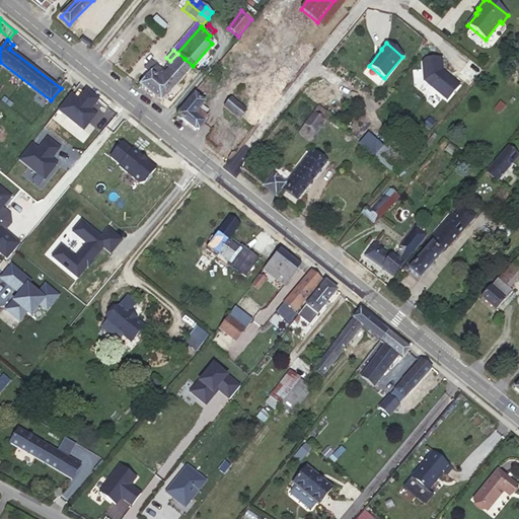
[(150,73),(139,86),(152,96),(184,59),(177,53),(177,54),(170,61),(166,66),(169,69),(165,73),(162,71),(156,66),(150,73)]
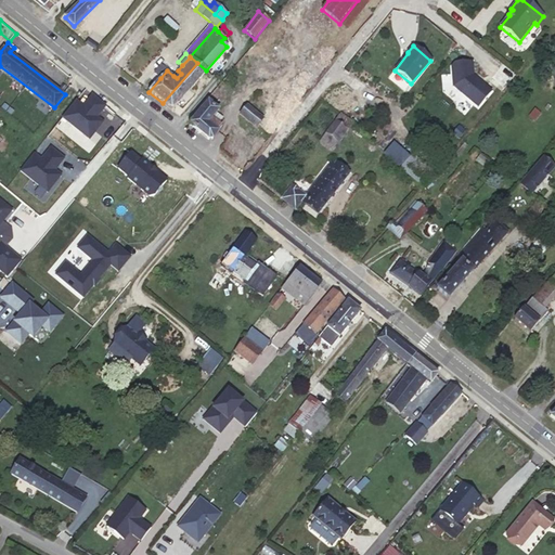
[(163,103),(171,111),(206,71),(197,63),(163,103)]
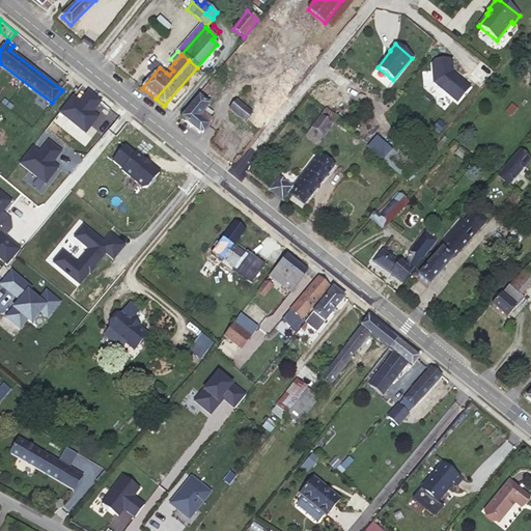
[(451,76),(450,60),(435,61),(431,64),(434,83),(456,103),(469,89),(456,78),(455,79),(451,76)]
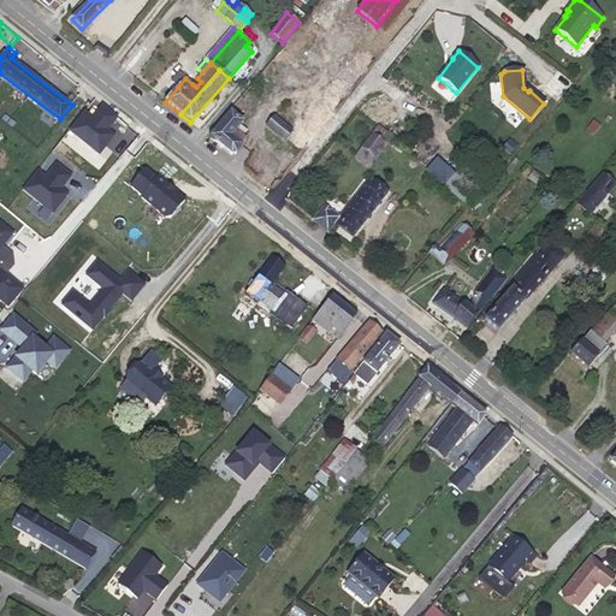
[(172,82),(178,87),(185,78),(179,73),(172,82)]
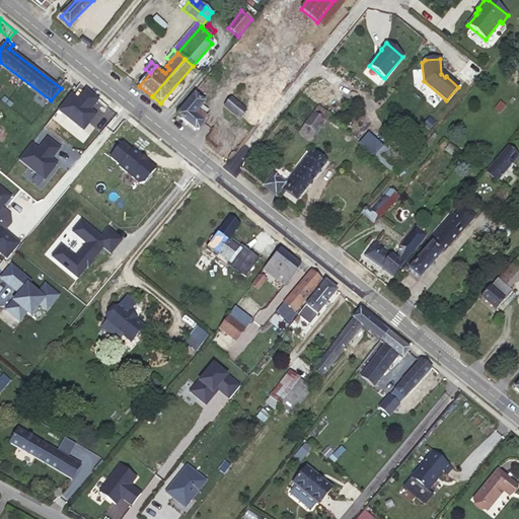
[(294,75),(285,68),(273,83),(281,90),(294,75)]
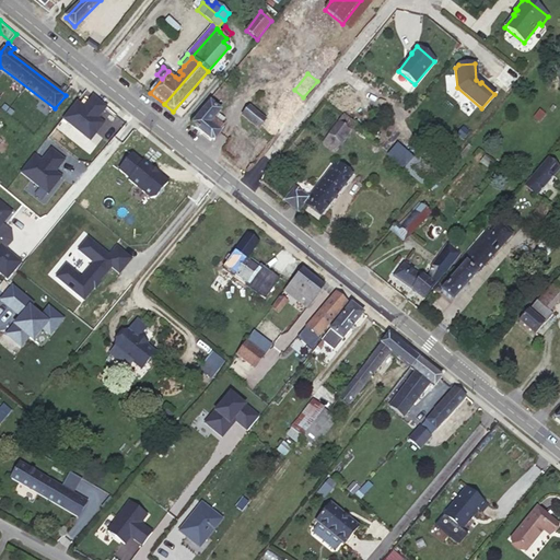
[(279,131),(302,103),(291,94),(268,123),(279,131)]
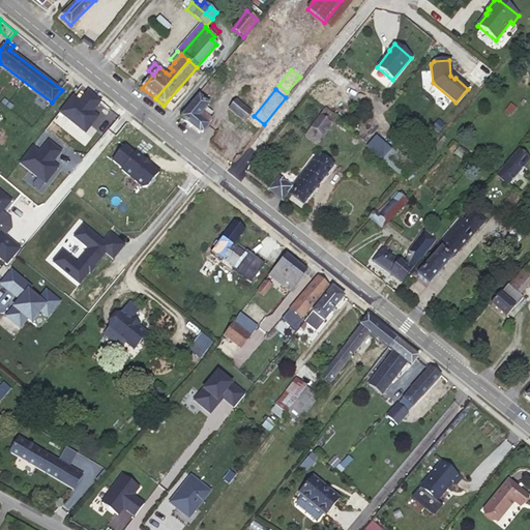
[(100,100),(88,91),(82,98),(85,101),(82,105),(71,96),(59,112),(85,133),(97,117),(90,111),(93,108),(94,109),(100,100)]
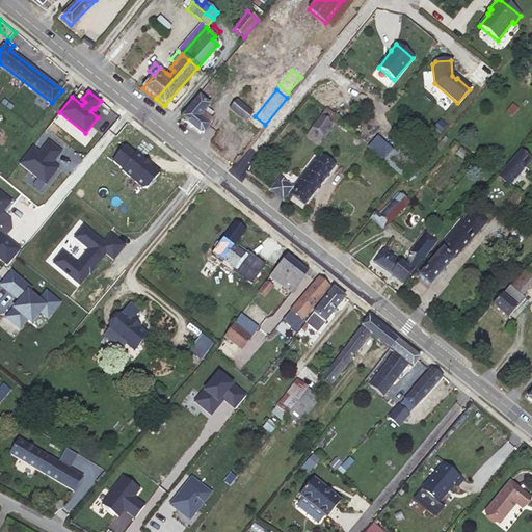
[(182,118),(200,134),(204,133),(208,127),(212,122),(203,113),(209,105),(200,97),(182,118)]
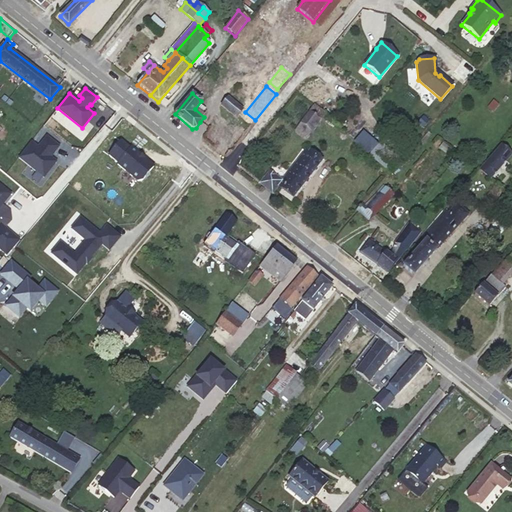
[(243,110),(227,97),(221,106),(236,118),(243,110)]
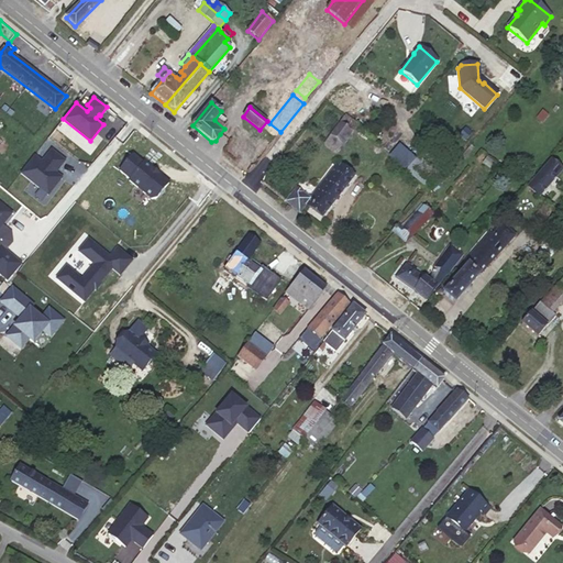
[(357,124),(345,116),(340,123),(352,131),(357,124)]
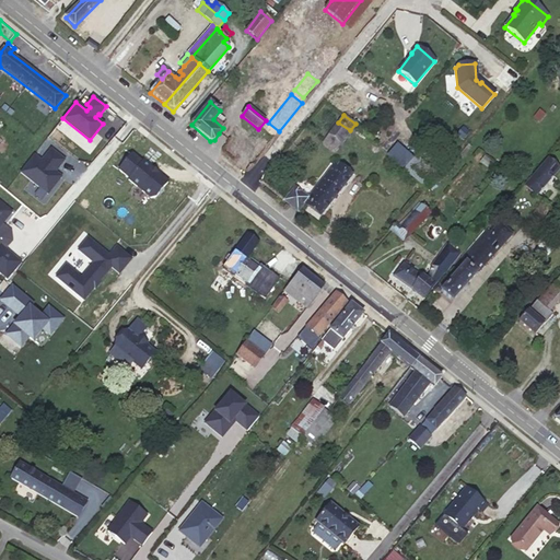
[(350,130),(338,123),(330,133),(341,142),(350,130)]
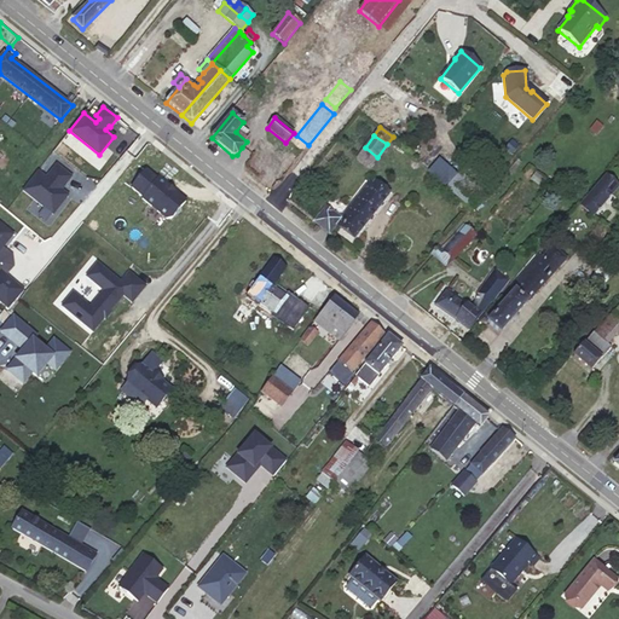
[(377,157),(365,148),(358,157),(370,167),(377,157)]
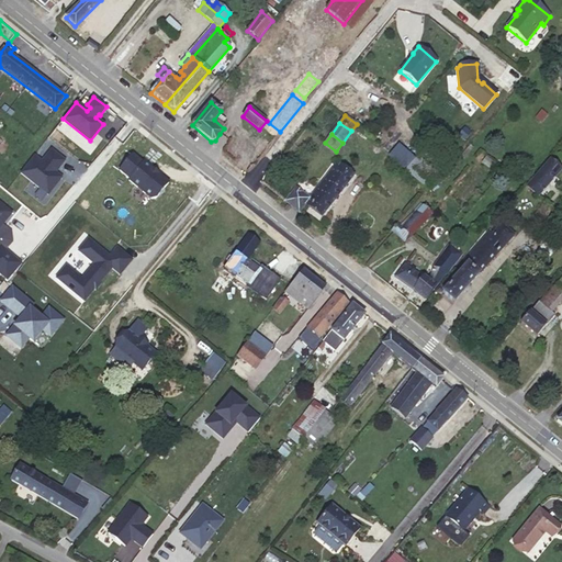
[(397,147),(389,156),(405,170),(413,161),(397,147)]
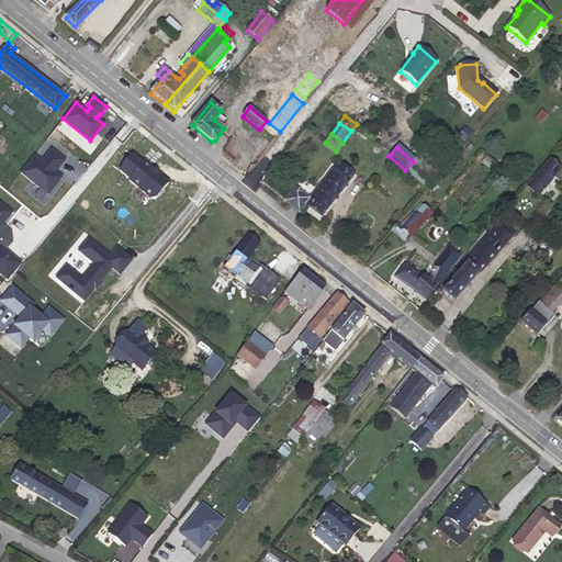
[(64,160),(51,149),(44,158),(47,161),(44,165),(33,156),(20,172),(47,194),(60,177),(54,171),(56,168),(57,169),(64,160)]
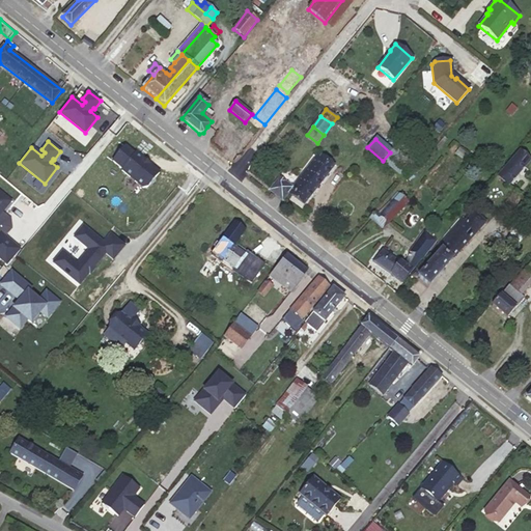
[(122,170),(143,188),(147,187),(160,172),(136,154),(135,155),(126,146),(113,161),(123,169),(122,170)]
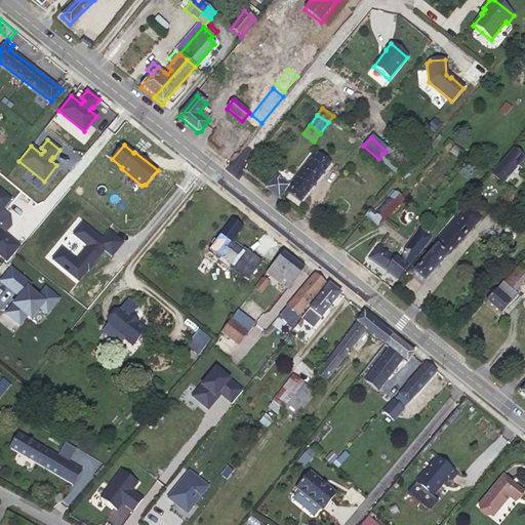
[(378,159),(398,175),(408,164),(389,148),(386,151),(378,159)]
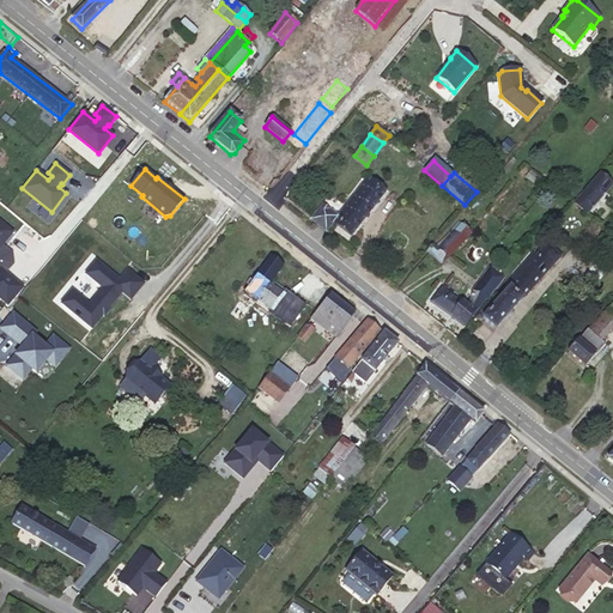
[(612,184),(600,175),(576,204),(587,213),(612,184)]
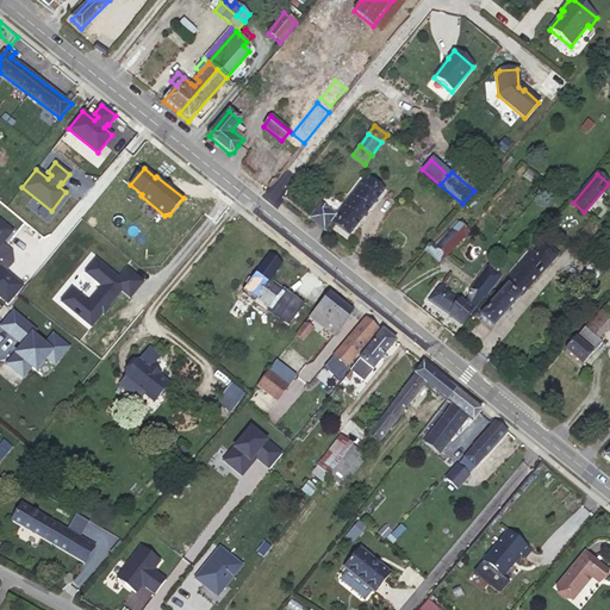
[(310,218),(324,231),(332,221),(349,234),(383,192),(365,179),(336,215),(321,204),(310,218)]
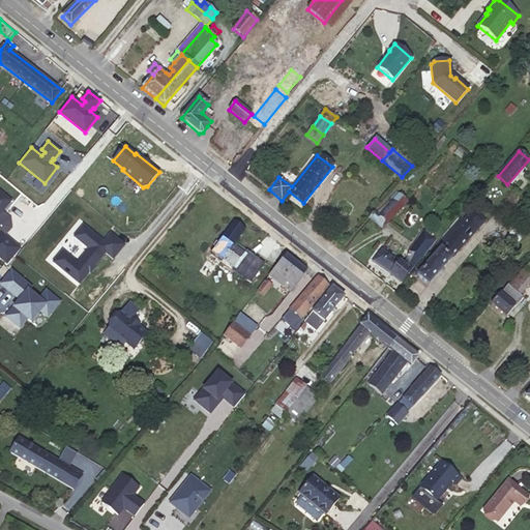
[(0,192),(0,212),(10,201),(0,192)]
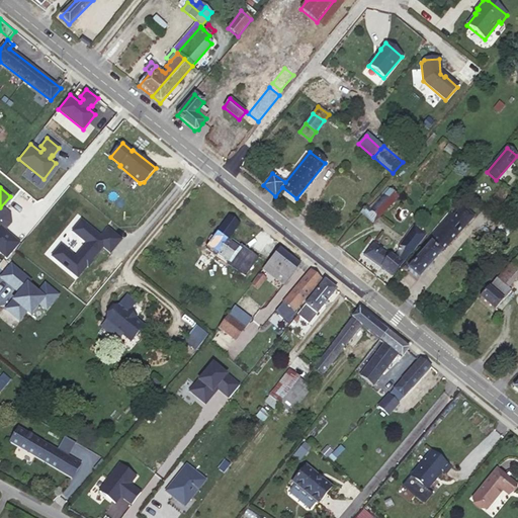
[(377,218),(396,195),(390,189),(370,209),(369,209),(377,218)]
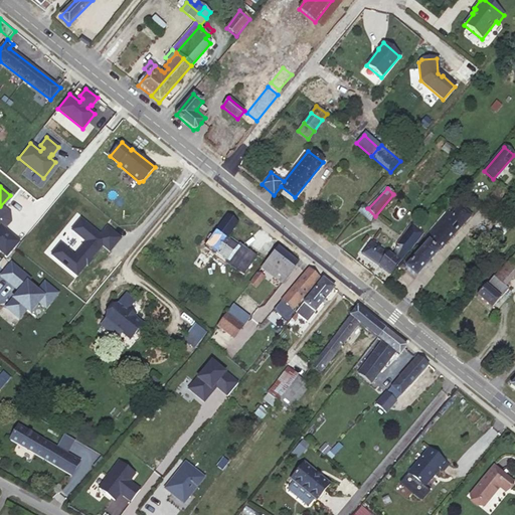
[(395,196),(393,194),(375,216),(376,216),(395,196)]
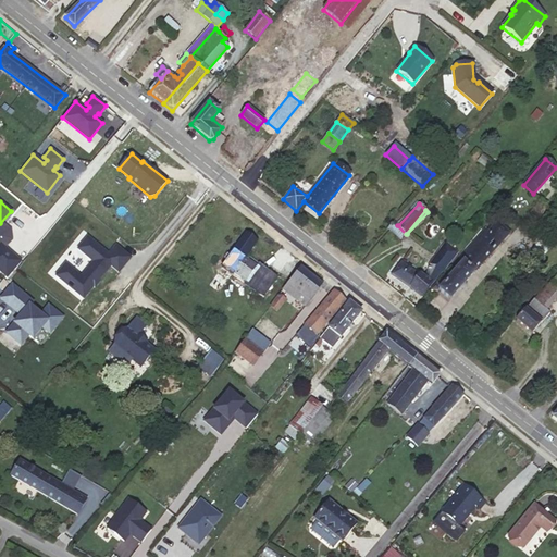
[(398,225),(393,221),(387,229),(400,239),(406,234),(397,225),(398,225)]
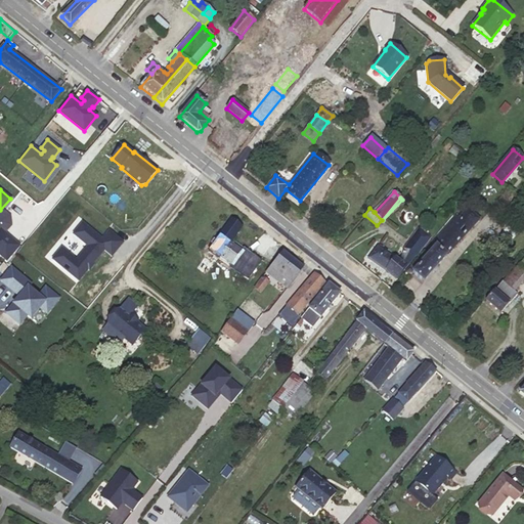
[(424,281),(478,219),(468,210),(460,219),(456,216),(433,243),(436,246),(412,272),(424,281)]
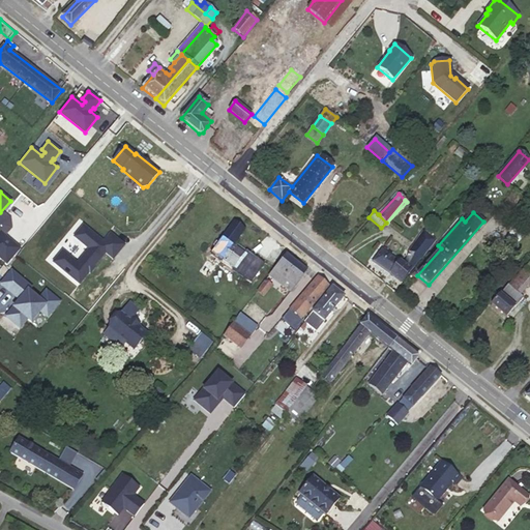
[(243,254),(232,245),(243,230),(234,223),(198,271),(208,278),(222,260),(234,268),(243,254)]
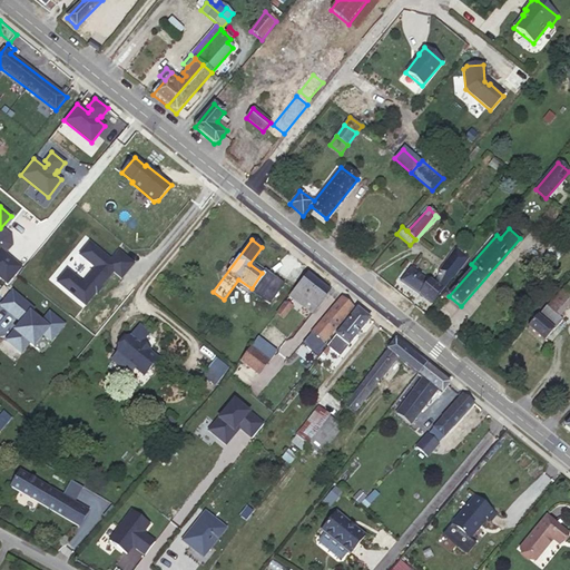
[(58,283),(86,306),(96,294),(97,295),(102,288),(101,287),(114,272),(121,279),(134,265),(119,253),(111,262),(90,244),(80,255),(96,268),(84,284),(67,271),(58,283)]
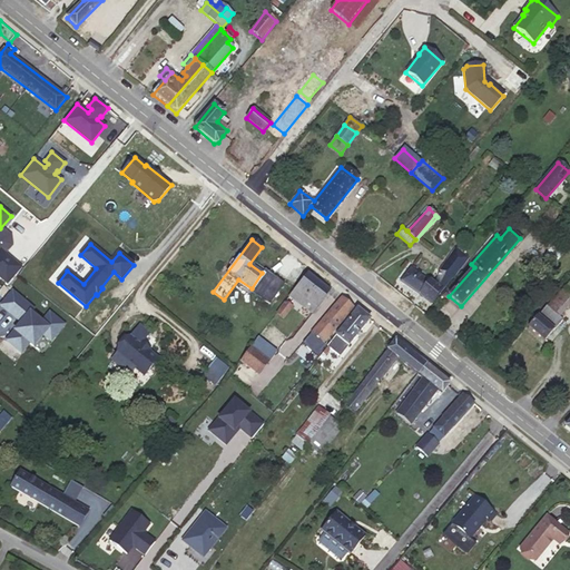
[(1,249),(0,251),(0,277),(8,285),(22,267),(1,249)]
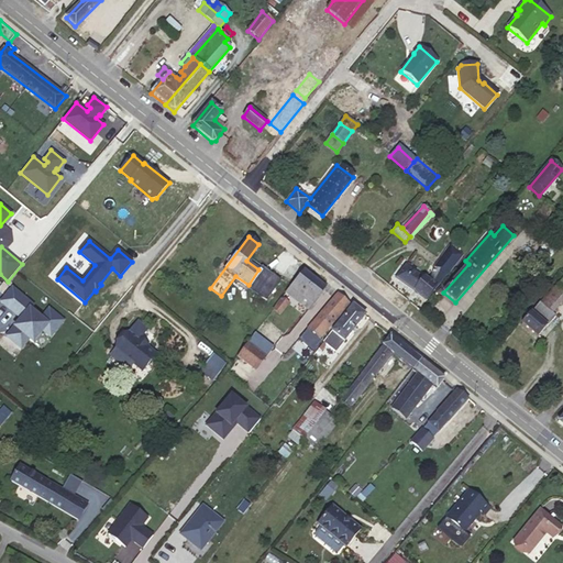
[(430,282),(423,277),(423,278),(405,266),(397,277),(427,300),(461,255),(450,246),(434,267),(430,282)]
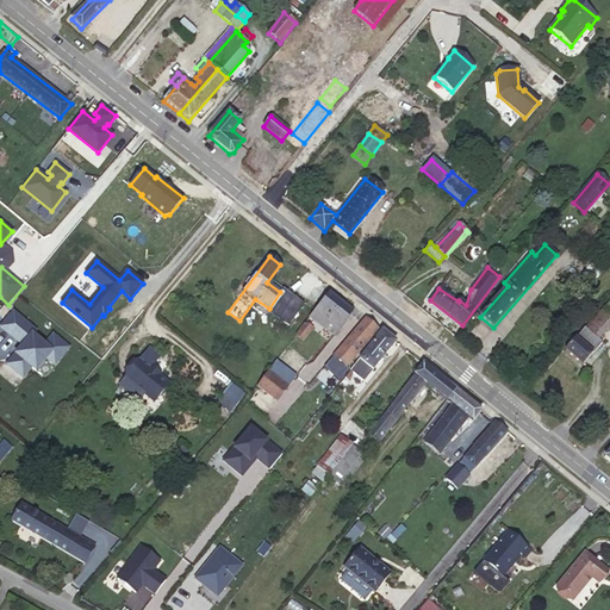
[(353,312),(329,294),(312,315),(323,323),(324,328),(331,334),(336,334),(353,312)]
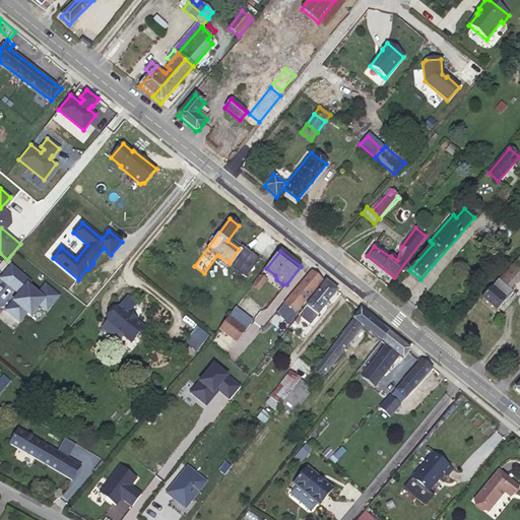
[(519,276),(519,267),(515,263),(499,280),(498,279),(481,299),(497,312),(513,293),(509,289),(519,276)]
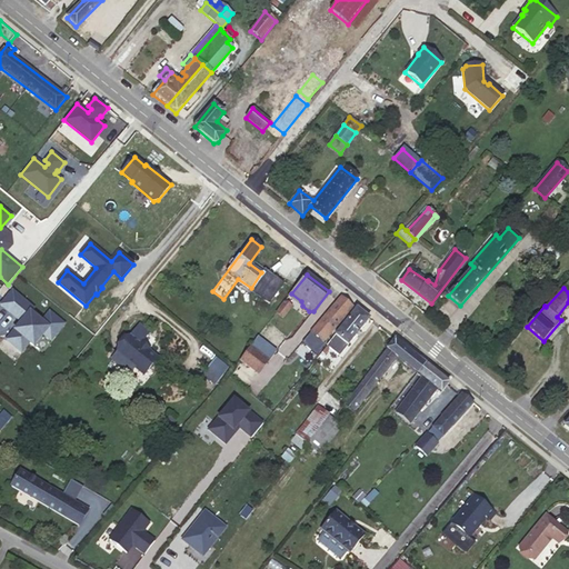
[(70,326),(56,313),(48,323),(37,313),(39,310),(18,292),(7,307),(23,320),(26,316),(30,319),(12,341),(27,353),(35,343),(39,347),(53,329),(61,336),(70,326)]
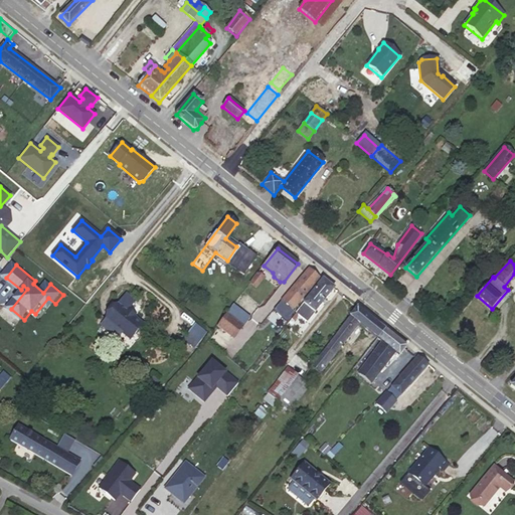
[(316,282),(319,279),(308,270),(273,311),(286,322),(294,312),(292,310),(314,285),(316,282)]
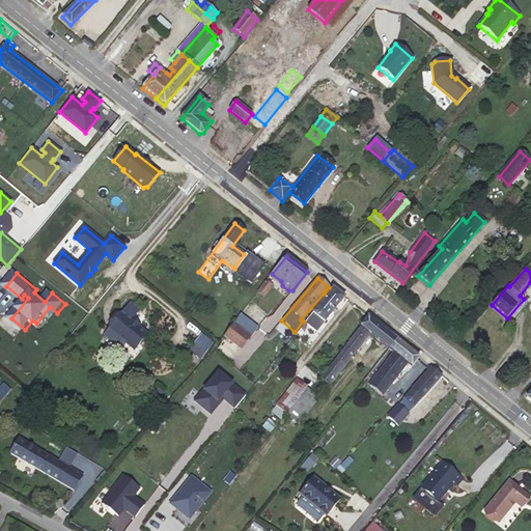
[(266,281),(258,291),(263,296),(272,285),(266,281)]
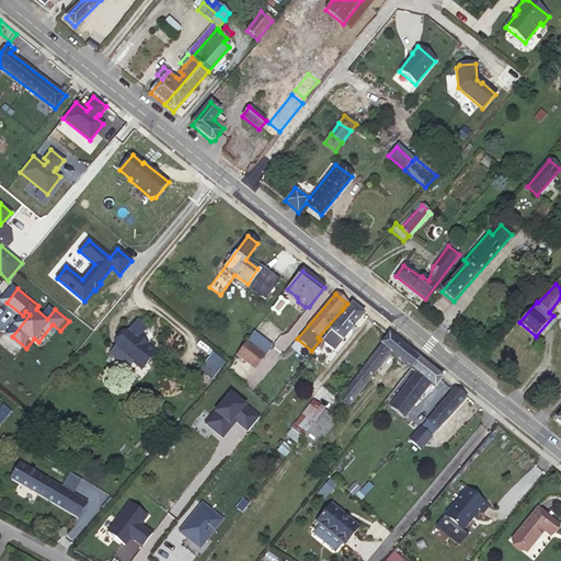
[(334,351),(364,315),(352,305),(347,309),(345,313),(322,341),(324,342),(334,351)]
